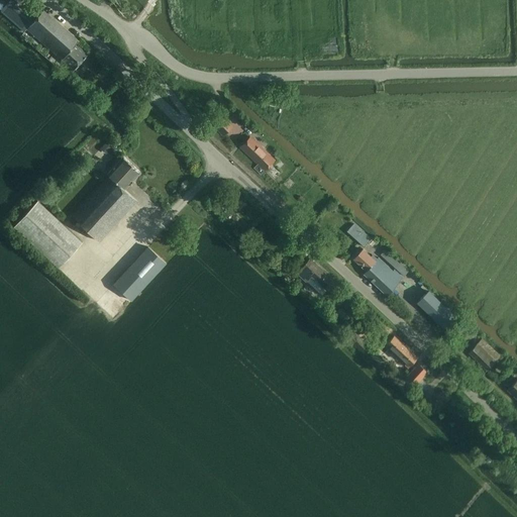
[(3,7),(2,8),(0,11),(18,26),(24,19),(6,4),(3,7)]
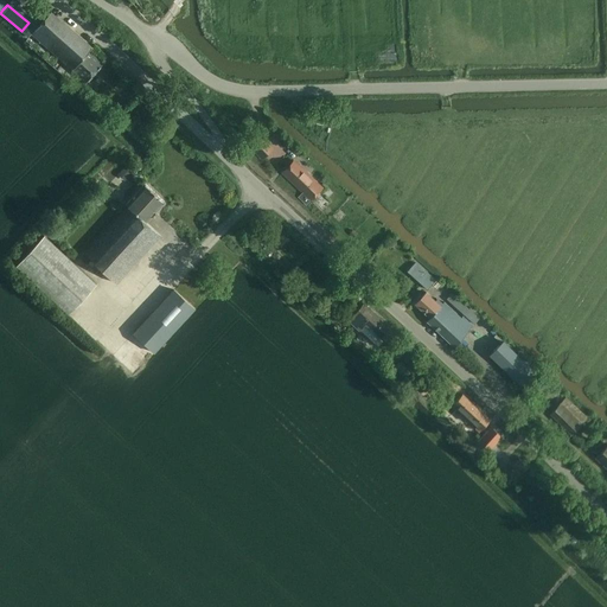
[(31,34),(46,49),(85,82),(102,63),(89,52),(93,48),(50,12),(31,34)]
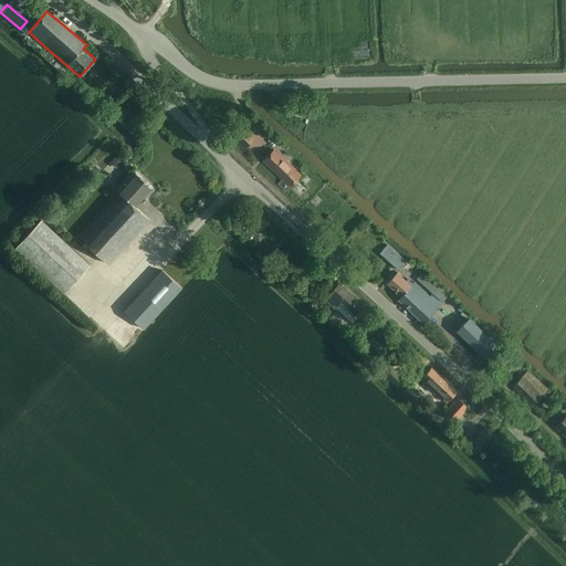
[(232,121),(239,115),(231,107),(226,113),(232,121)]
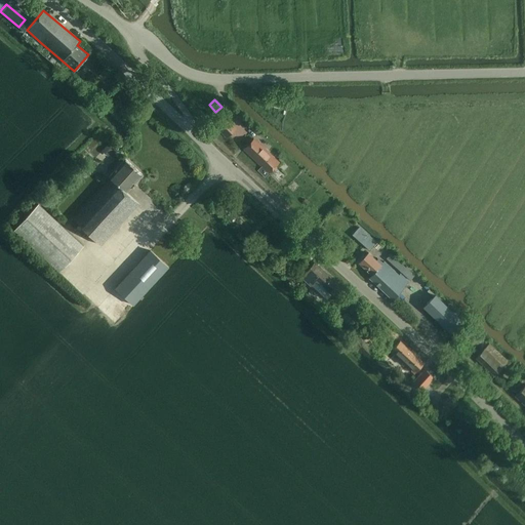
[(224,116),(213,124),(227,139),(237,129),(224,116)]
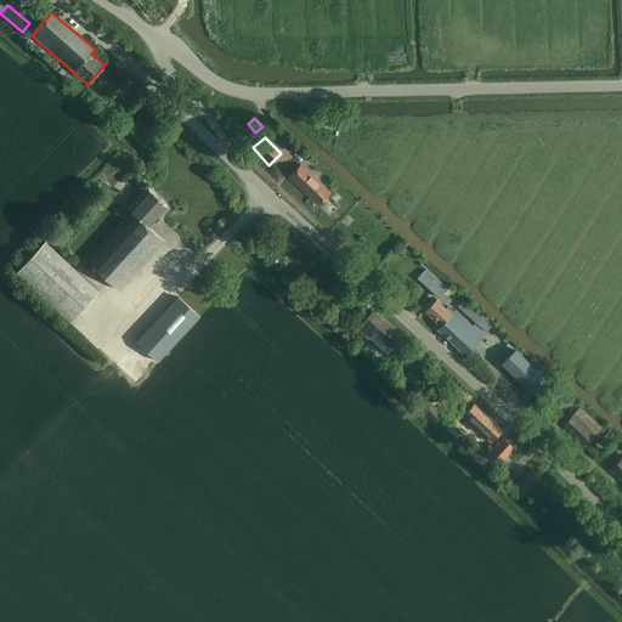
[(311,198),(306,202),(314,209),(316,207),(329,193),(301,165),(289,176),(311,198)]
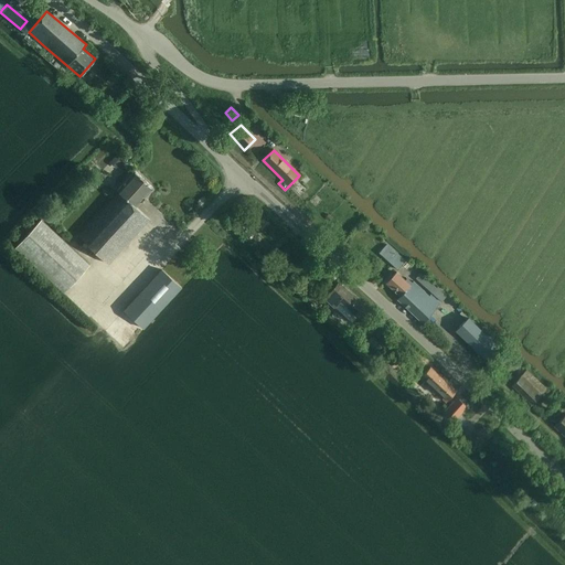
[(116,169),(124,160),(117,155),(109,162),(116,169)]
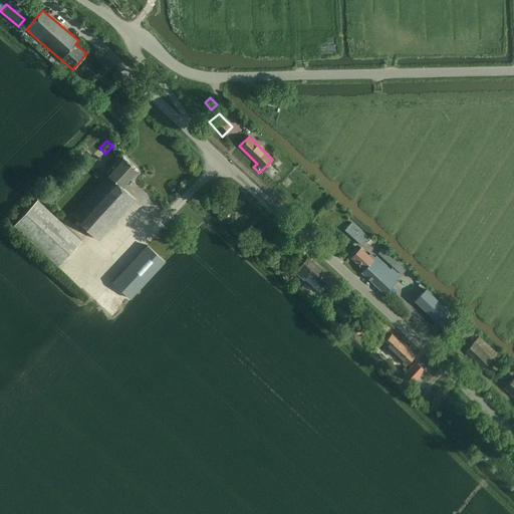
[(106,174),(107,175),(71,215),(98,240),(137,199),(124,188),(140,172),(122,156),(106,174)]
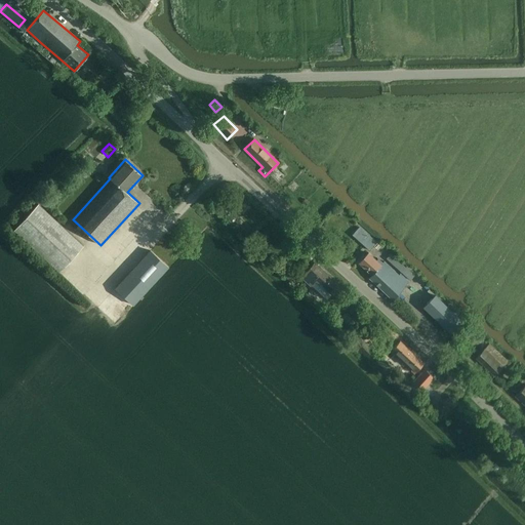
[(38,203),(14,230),(59,272),(84,246),(38,203)]
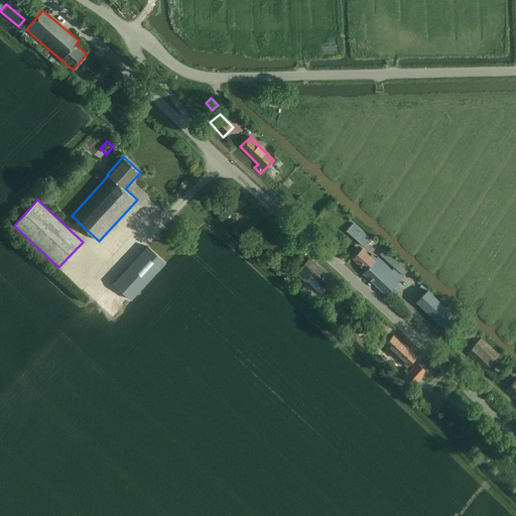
[(347,231),(364,246),(371,239),(354,223),(351,226),(347,230),(347,231)]
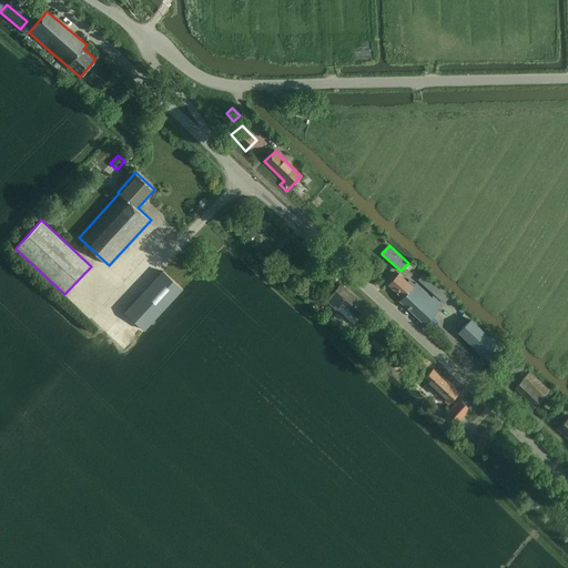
[(124,312),(144,331),(182,290),(163,271),(124,312)]
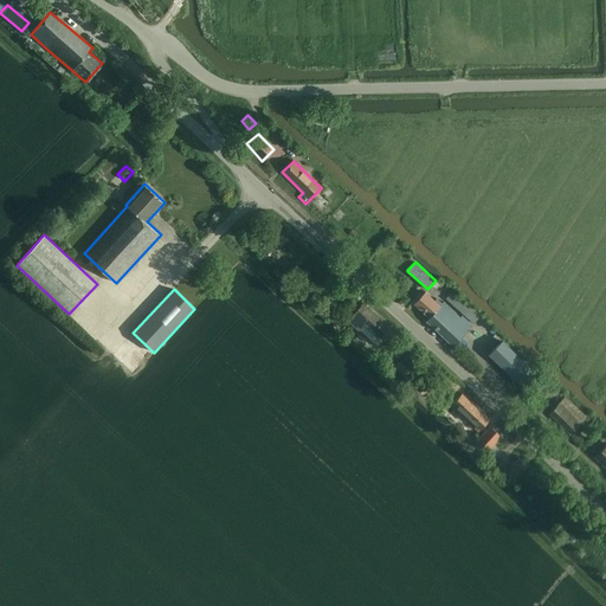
[(452,346),(456,342),(472,326),(462,316),(461,317),(444,302),(440,305),(425,292),(414,304),(429,317),(426,321),(452,346)]
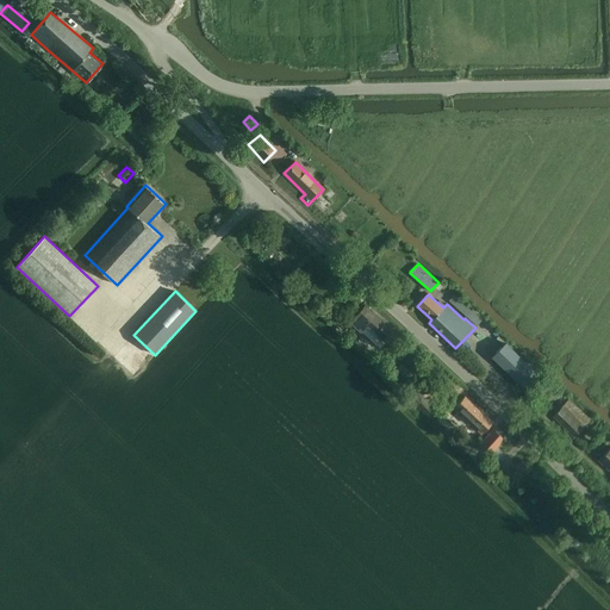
[(471,310),(454,296),(449,300),(477,325),(483,318),(472,309),(471,310)]
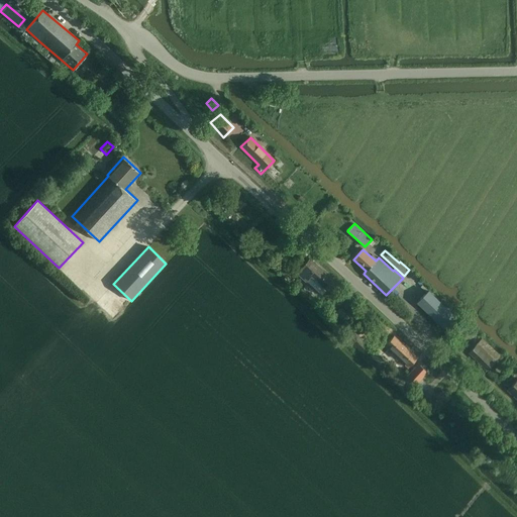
[(306,281),(307,281),(322,295),(327,290),(328,290),(333,295),(340,287),(310,259),(297,273),(306,281)]
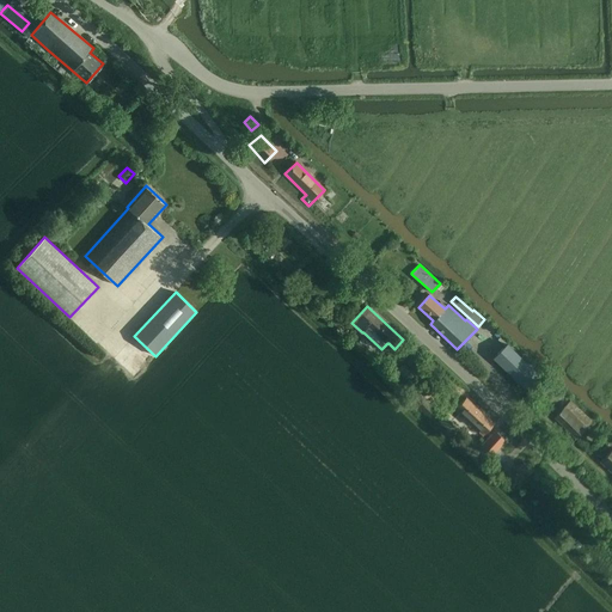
[(507,343),(502,349),(494,357),(524,387),(538,374),(507,343)]
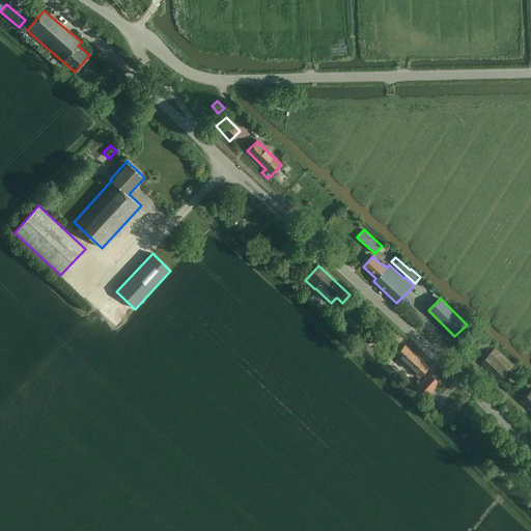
[(342,324),(359,339),(366,332),(350,316),(342,324)]
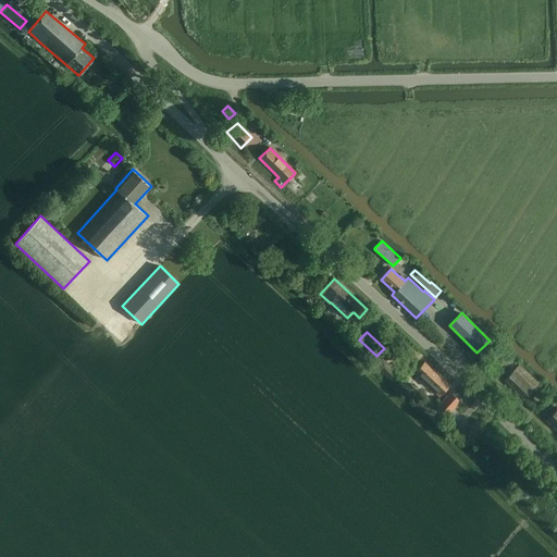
[(417,370),(415,372),(418,376),(420,374),(429,382),(437,391),(436,393),(440,396),(442,395),(442,394),(446,390),(450,386),(437,373),(425,362),(417,370)]
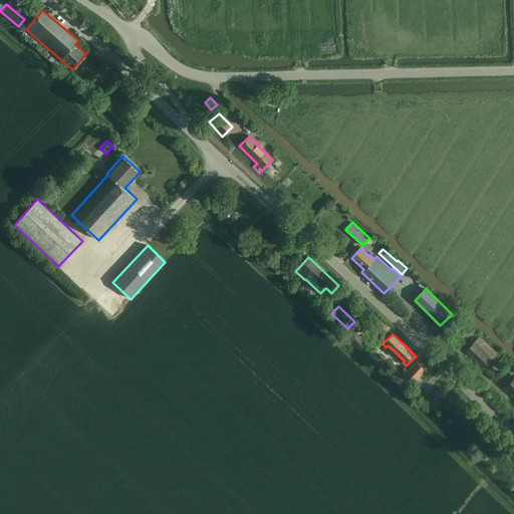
[(466,350),(484,368),(492,359),(498,354),(479,336),(466,350)]
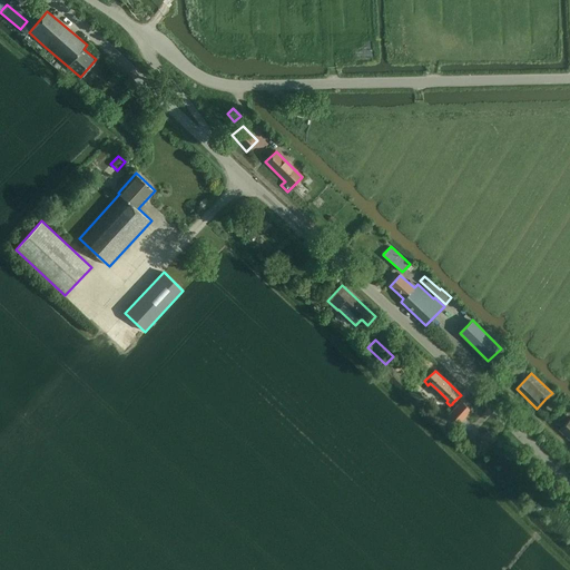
[(455,408),(449,415),(459,424),(471,411),(463,403),(461,402),(461,403),(455,408)]
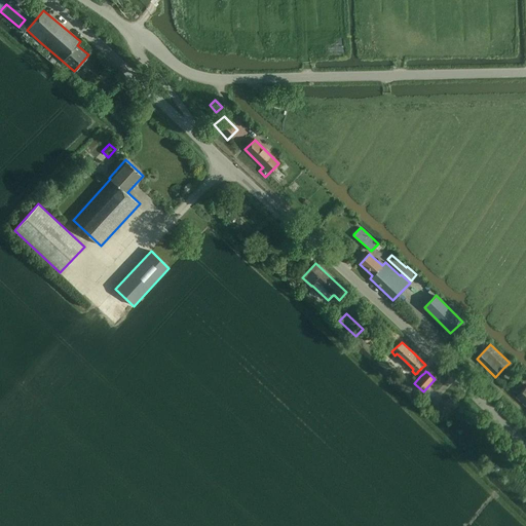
[(525,406),(525,386),(517,397),(525,406)]
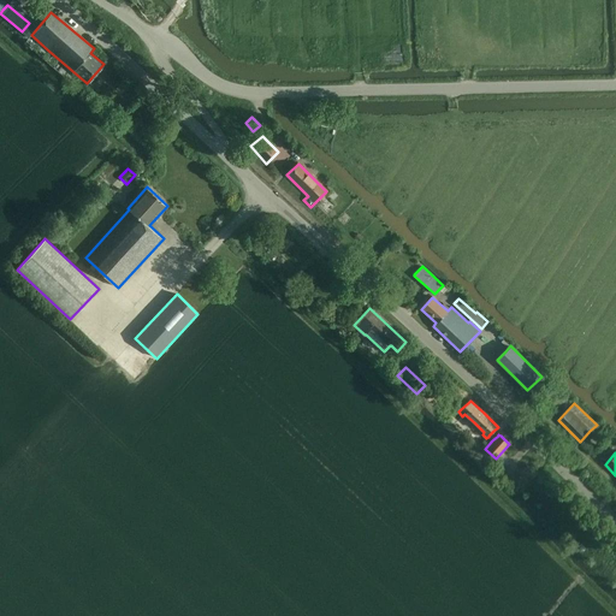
[(525,468),(520,473),(526,478),(532,472),(527,466),(525,468)]
